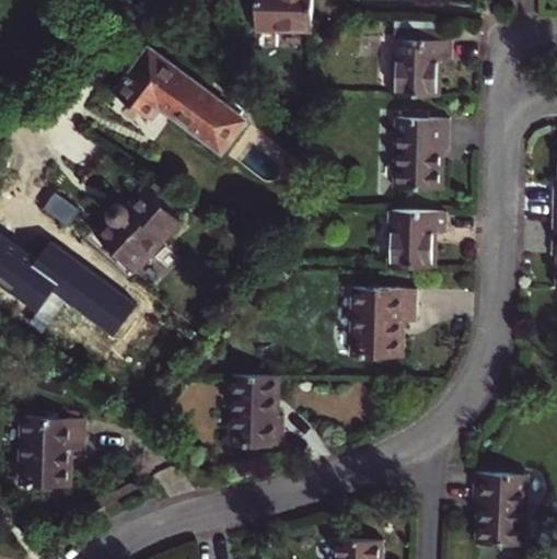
[(253,0),(254,28),(310,30),(310,0),(253,0)]
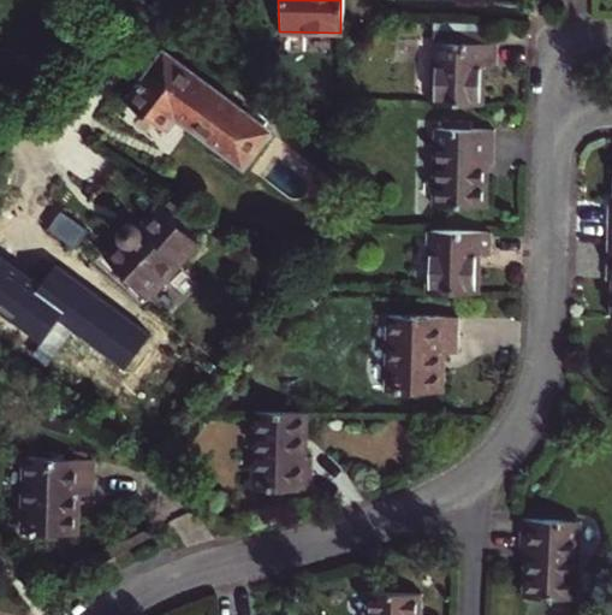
[(433,42),(432,104),(480,105),(480,69),(494,69),(494,45),(433,42)]
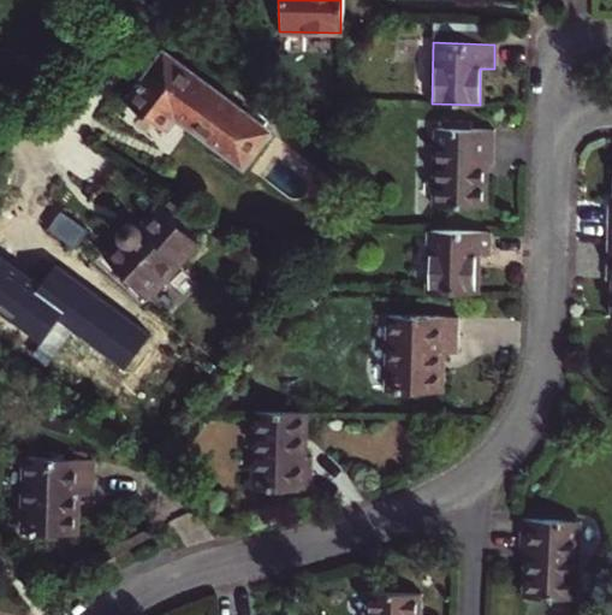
[(174,117),(241,166),(267,132),(162,54),(125,102),(164,130),(174,117)]
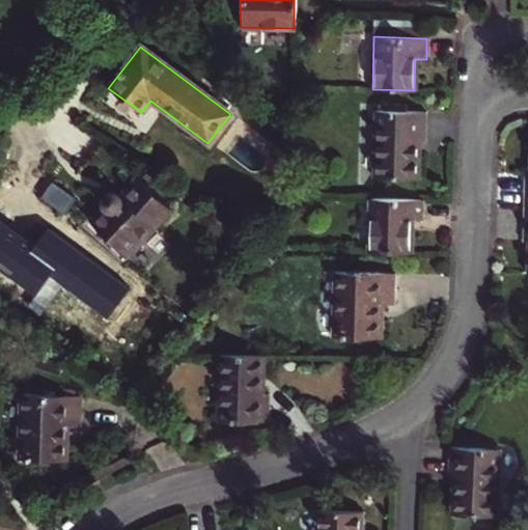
[(376,111),(373,178),(415,179),(416,141),(423,141),(424,112),(376,111)]
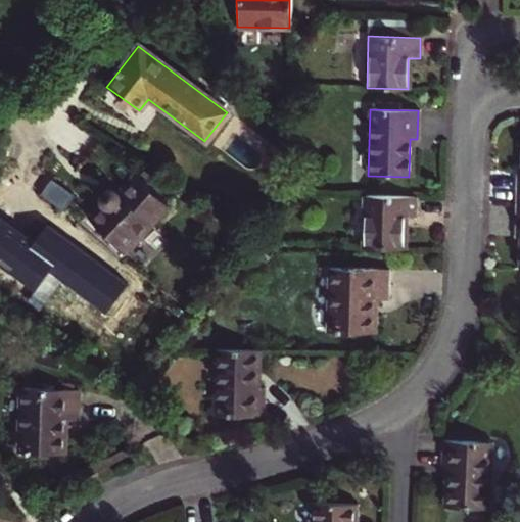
[(101,202),(86,217),(95,225),(93,228),(99,234),(102,232),(119,248),(122,246),(130,245),(143,231),(145,222),(162,203),(134,175),(115,192),(111,190),(104,189),(99,194),(101,202)]
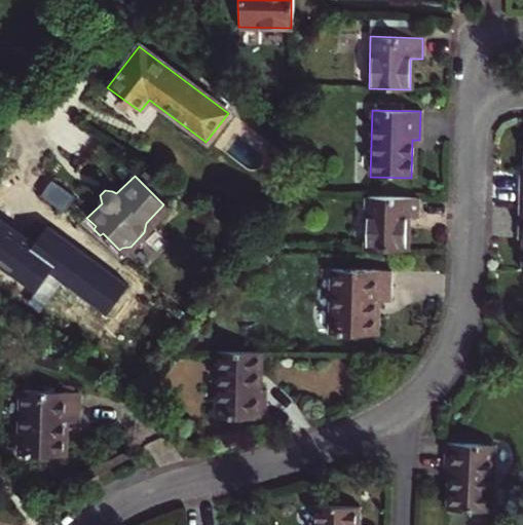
[(366,196),(364,249),(405,251),(406,219),(417,219),(418,197),(366,196)]
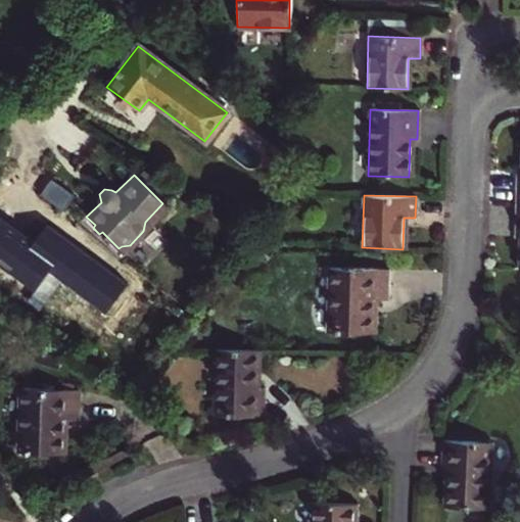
[(328,269),(326,332),(373,333),(374,300),(387,300),(387,270),(328,269)]
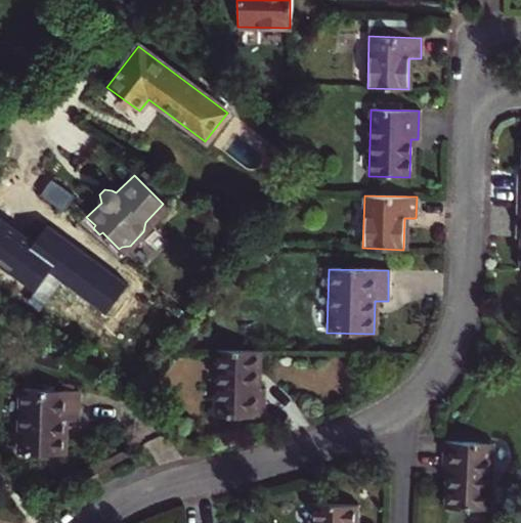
[(258,352),(217,352),(216,417),(263,418),(263,389),(257,389),(258,352)]
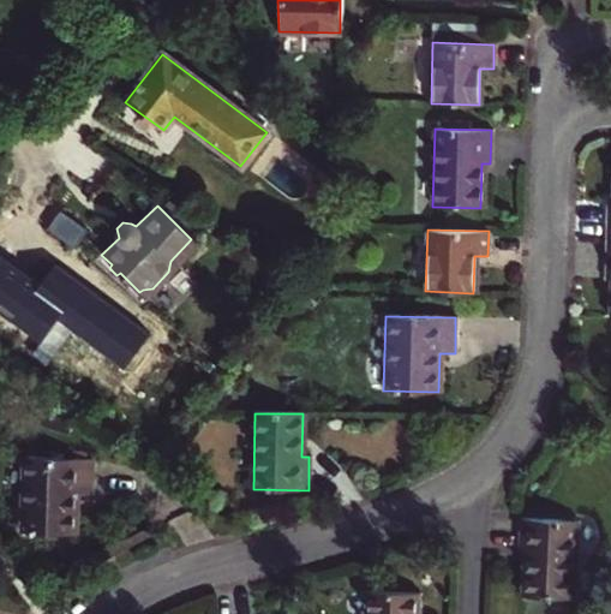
[(22,457),(19,534),(75,534),(77,495),(91,495),(91,459),(22,457)]
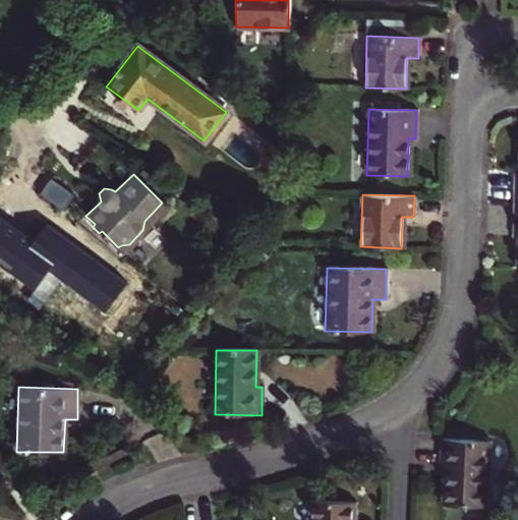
[(445,467),(443,505),(483,507),(485,442),(440,440),(438,467),(445,467)]
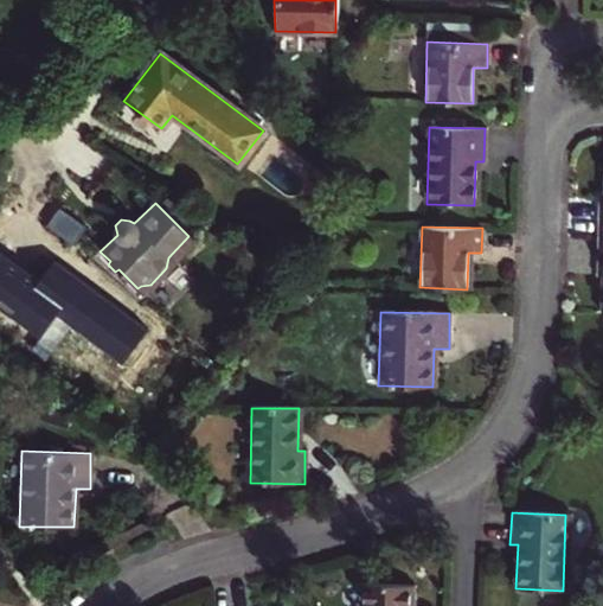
[(361,585),(360,605),(408,605),(409,587),(361,585)]
